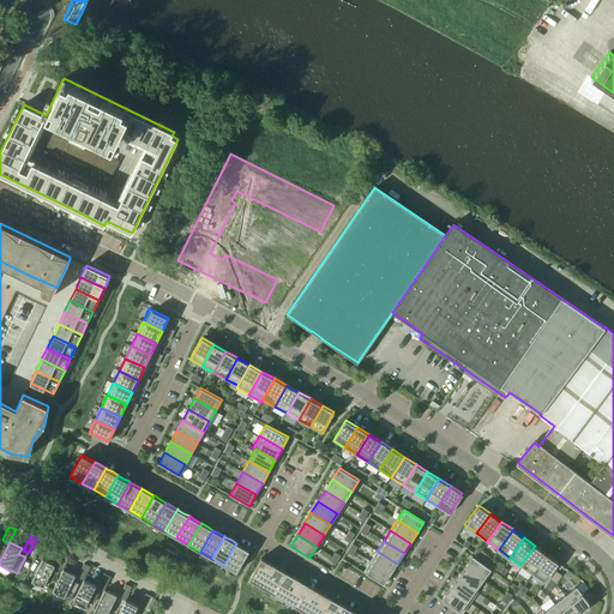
[(242,547),(236,543),(224,565),(236,572),(248,551),(248,549),(242,547)]
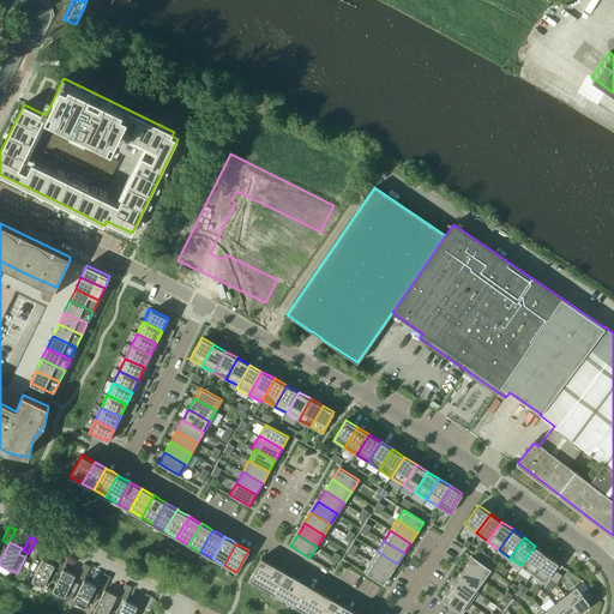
[(535,546),(521,565),(531,573),(547,554),(535,546)]
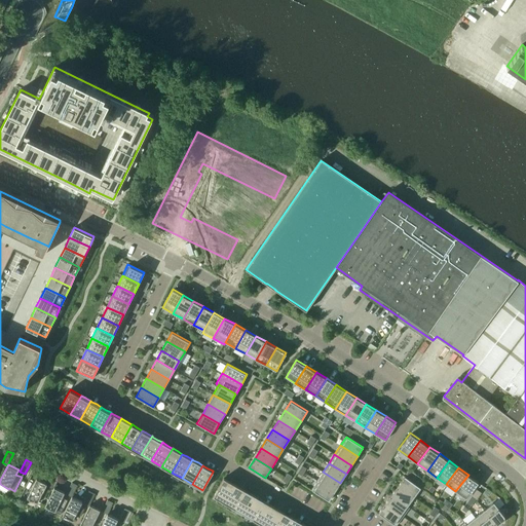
[(335,492),(340,483),(323,472),(317,481),(335,492)]
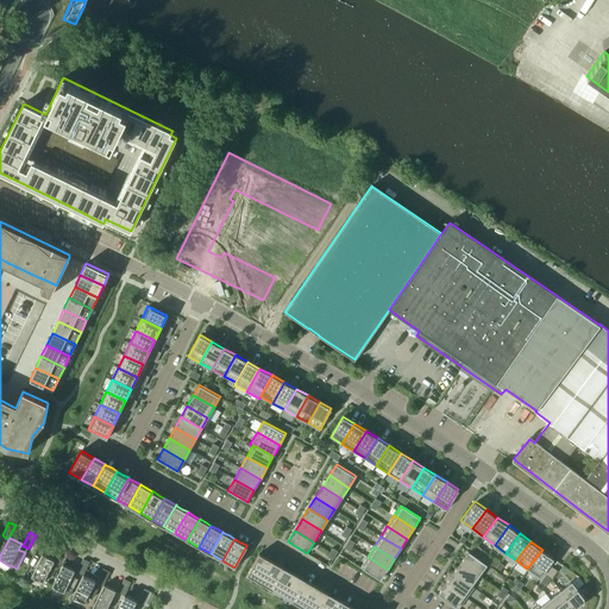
[(62,565),(69,552),(62,548),(56,562),(62,565)]
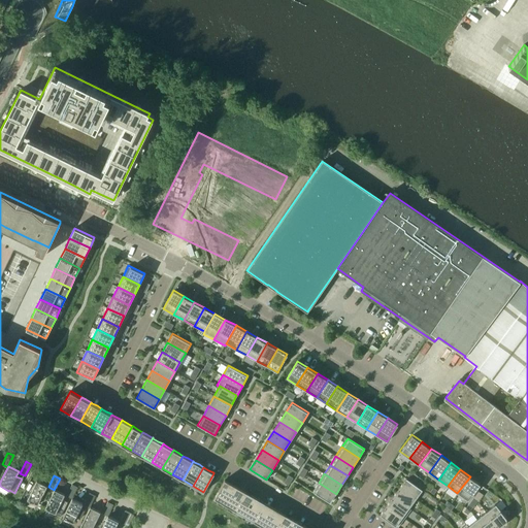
[(470,476),(457,493),(467,500),(480,484),(470,476)]
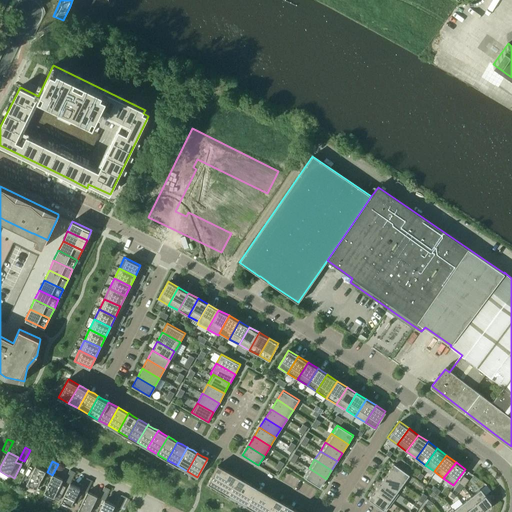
[(394,464),(388,472),(403,483),(409,475),(394,464)]
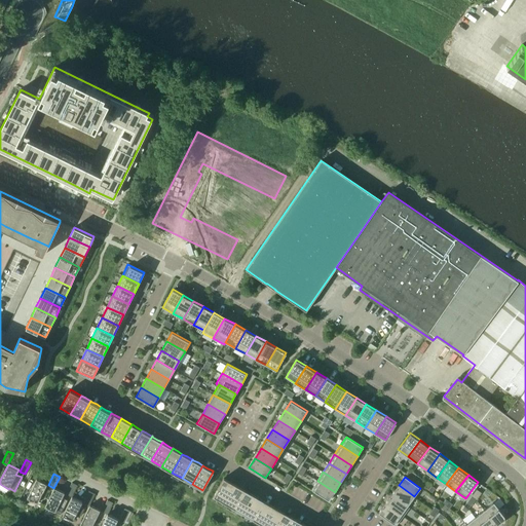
[(213,496),(224,502),(234,484),(230,481),(225,478),(224,478),(213,496)]
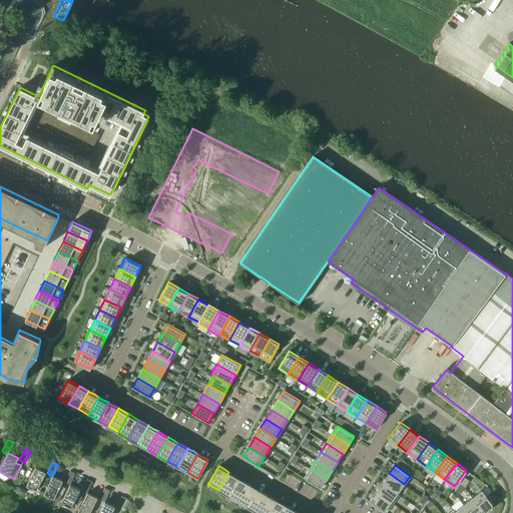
[(26,486),(36,491),(46,472),(36,467),(26,486)]
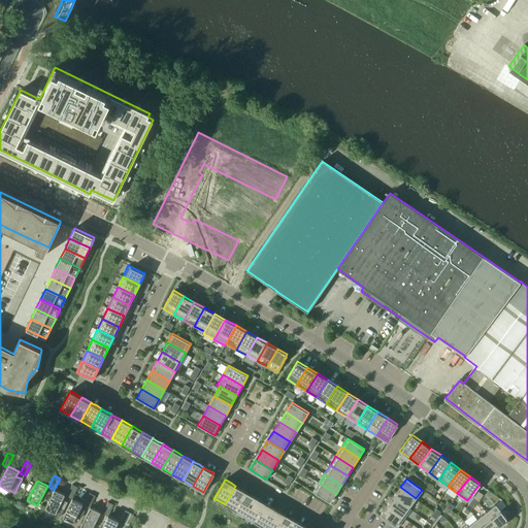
[(312,492),(330,502),(336,494),(319,483),(312,492)]
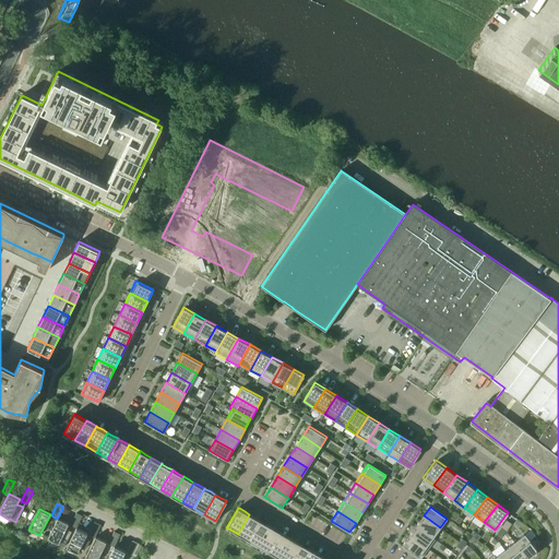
[(76,527),(82,515),(76,512),(70,525),(76,527)]
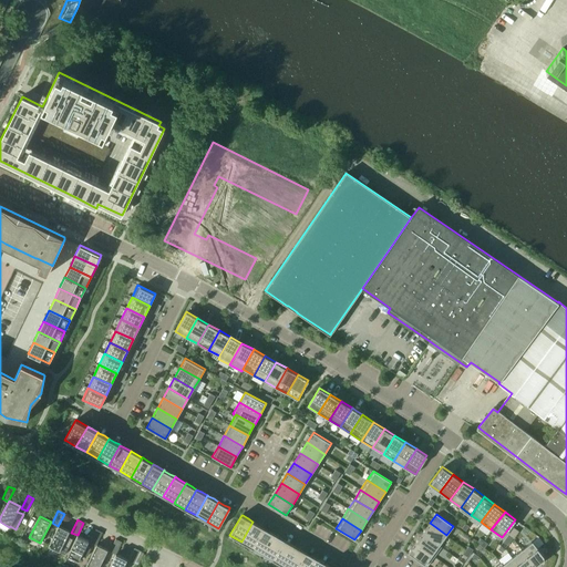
[(264,527),(258,524),(253,522),(241,542),(253,547),(264,528),(264,527)]
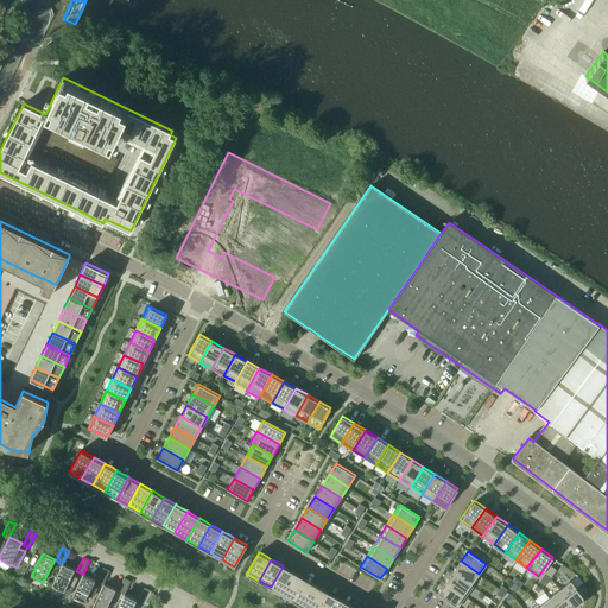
[(472,584),(479,574),(461,561),(453,571),(472,584)]
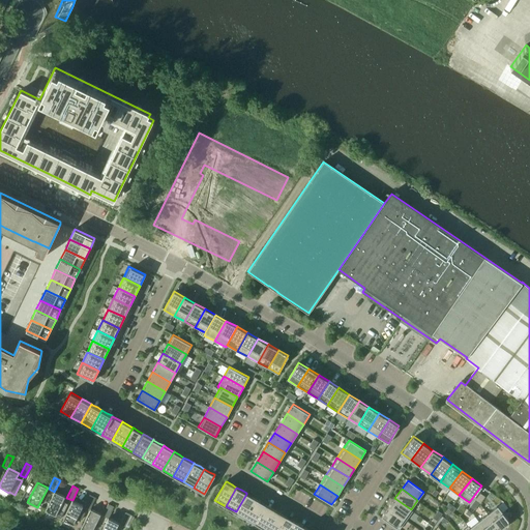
[(63,501),(65,496),(55,491),(46,510),(56,516),(61,519),(62,514),(67,503),(63,501)]
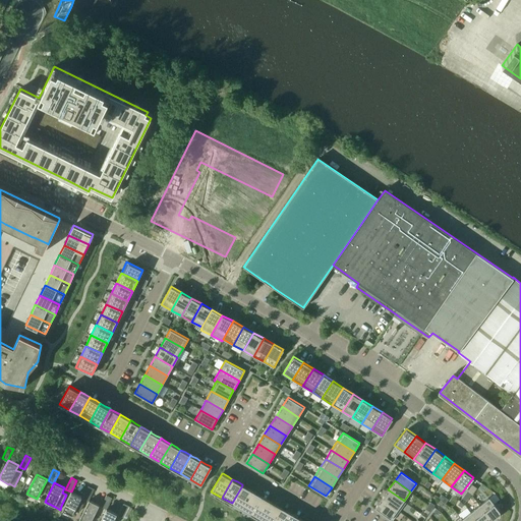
[(472,484),(467,491),(471,495),(472,495),(477,488),(472,484)]
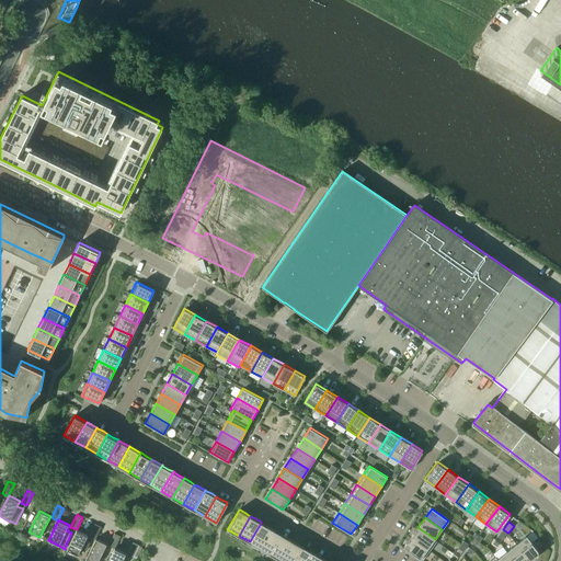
[(266,525),(261,523),(250,541),(260,548),(271,528),(266,525)]
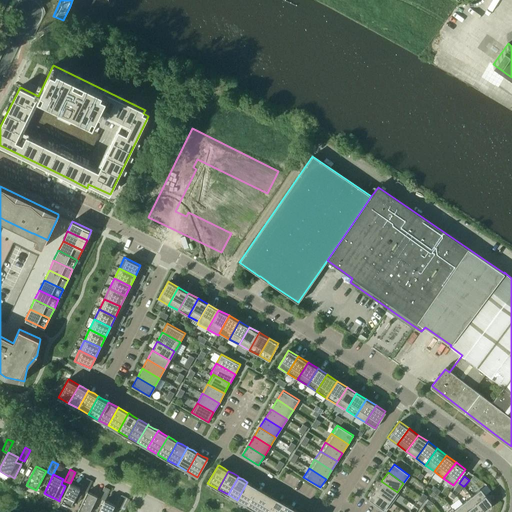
[(87,492),(92,481),(87,478),(82,489),(87,492)]
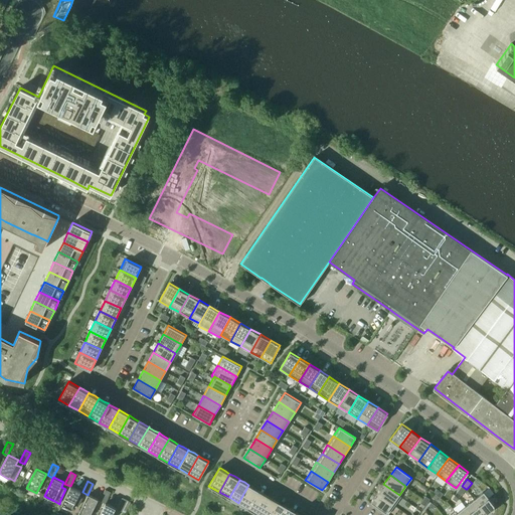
[(401,497),(399,495),(383,484),(377,493),(394,506),(401,497)]
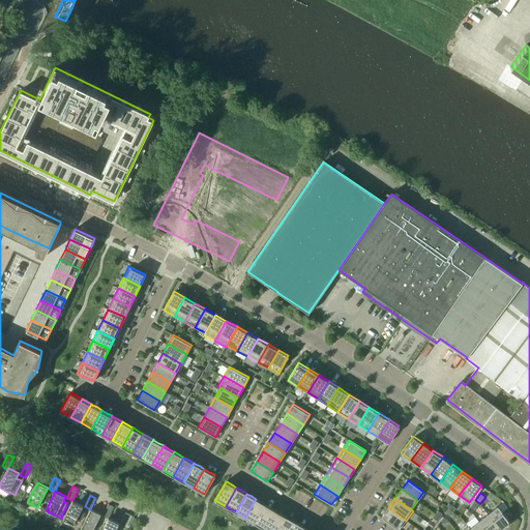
[(245,518),(255,523),(266,504),(265,504),(261,501),(256,499),(245,518)]
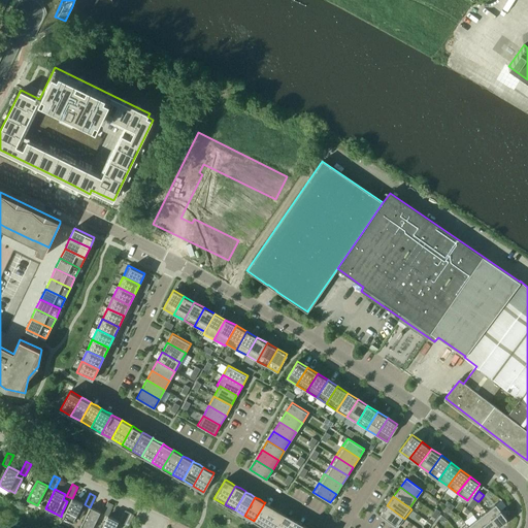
[(83,503),(72,498),(63,518),(73,523),(77,515),(81,517),(85,510),(80,508),(83,503)]
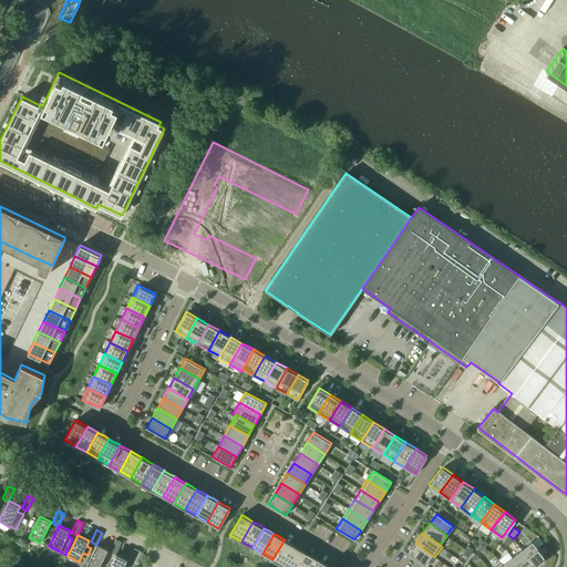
[(513,538),(508,535),(503,542),(507,545),(513,538)]
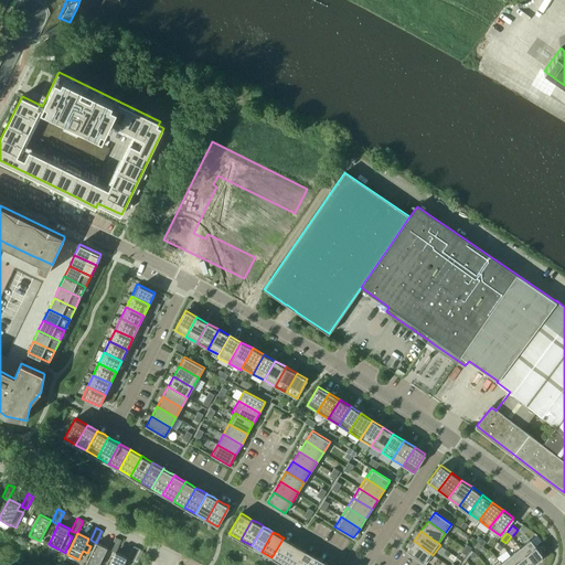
[(115,552),(121,540),(115,536),(109,550),(115,552)]
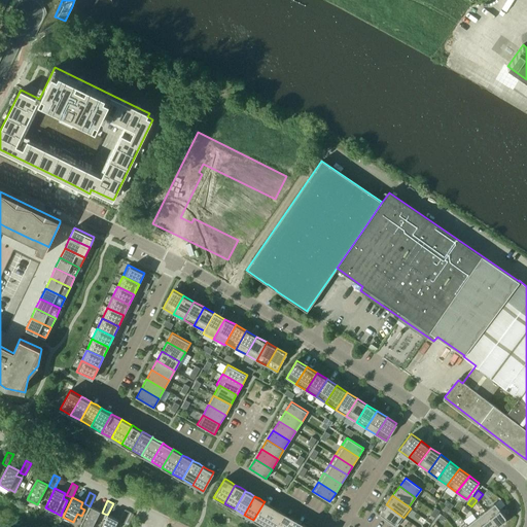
[(265,501),(253,520),(264,526),(275,507),(270,504),(265,501)]
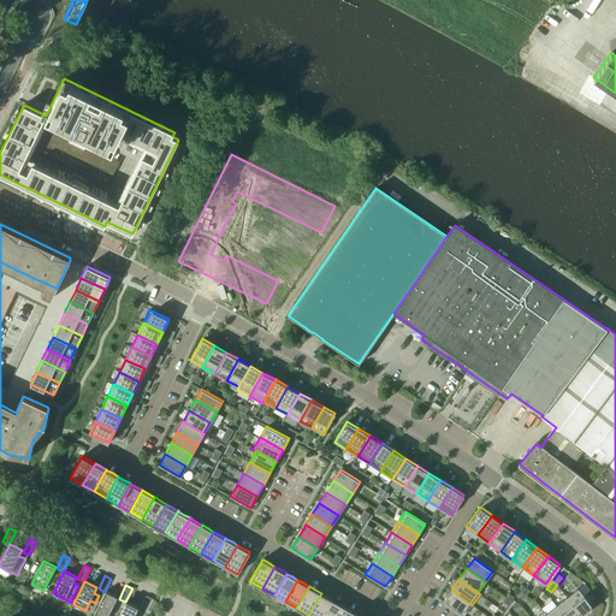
[(579,588),(567,597),(581,615),(591,609),(591,596),(584,596),(579,588)]
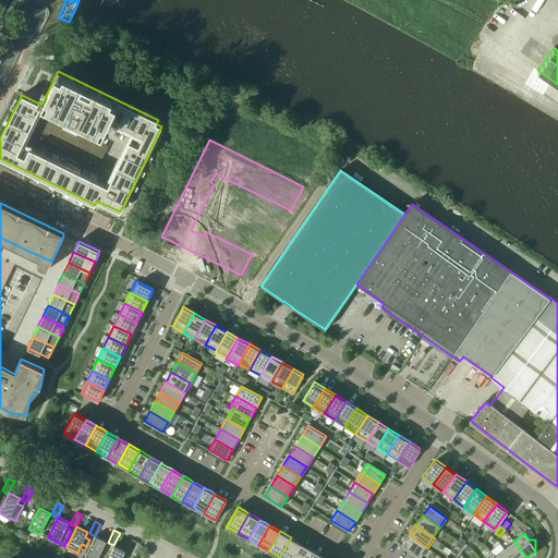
[(427,548),(409,534),(401,544),(421,557),(427,548)]
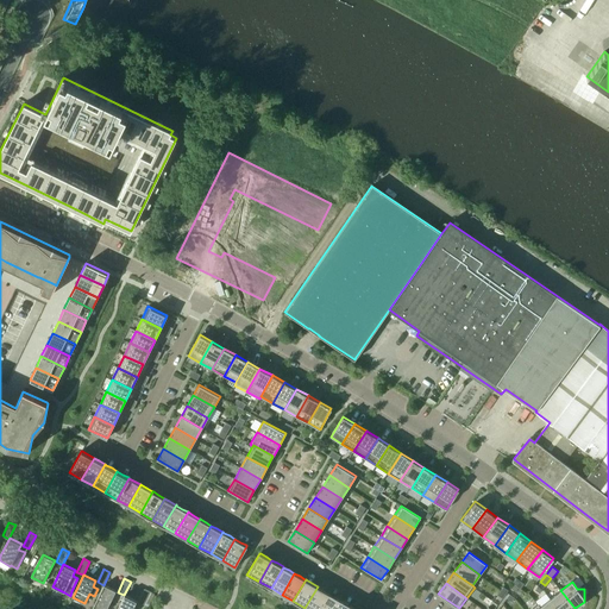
[(93,607),(96,608),(106,608),(115,590),(104,584),(93,607)]
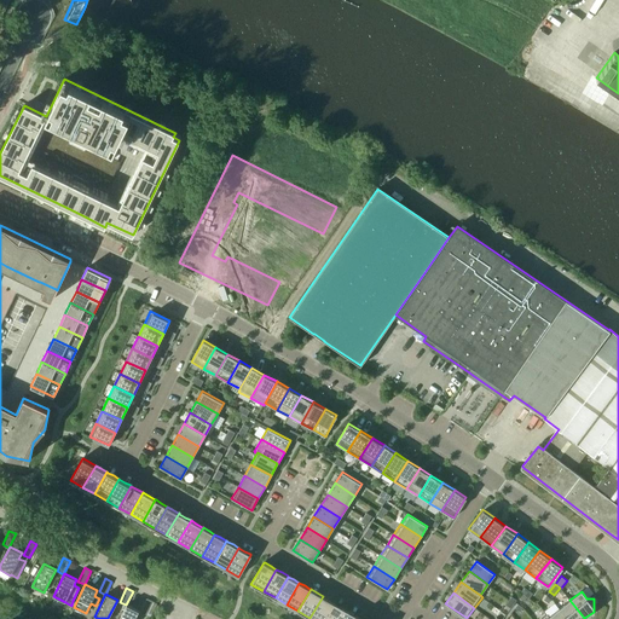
[(324,618),(334,603),(328,600),(323,596),(310,618),(312,618),(324,618)]
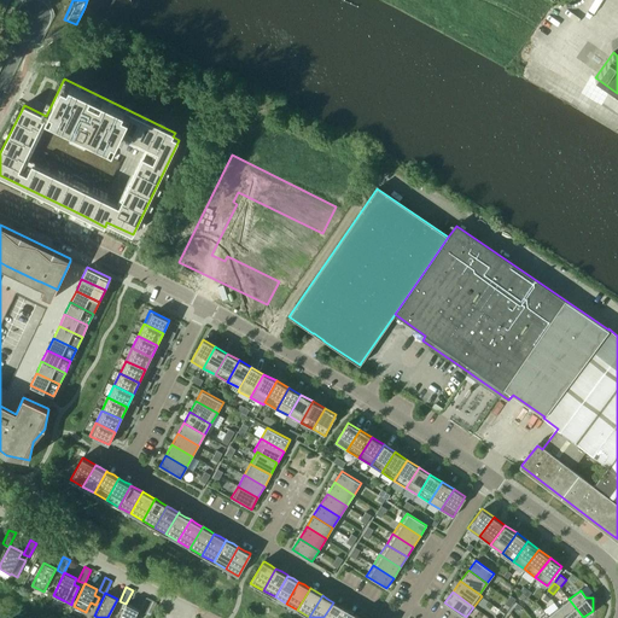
[(146,614),(153,601),(147,598),(140,611),(146,614)]
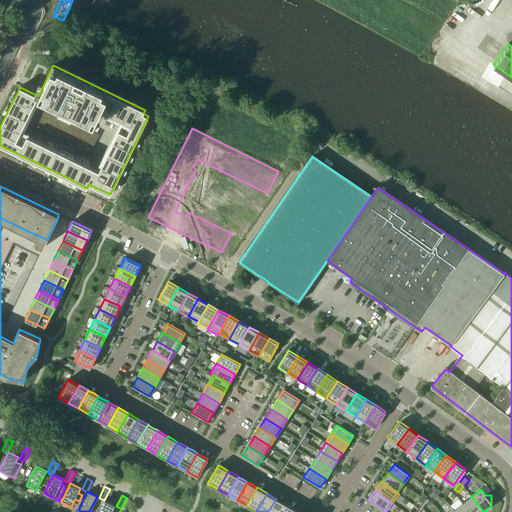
[(469,511),(483,511),(471,496),(462,503),(469,511)]
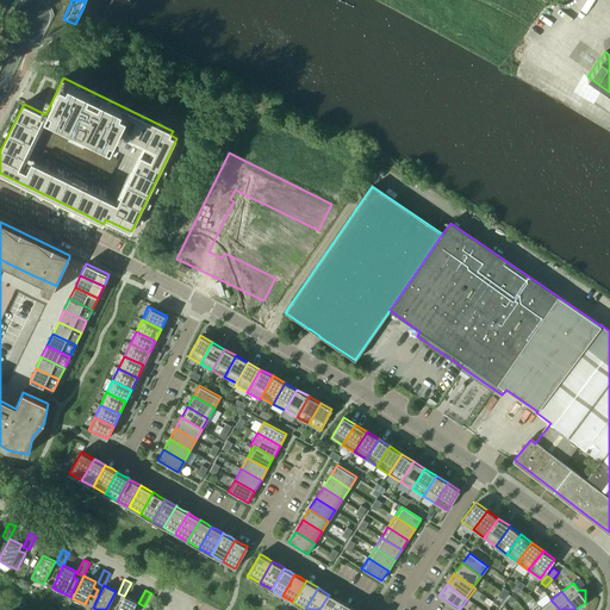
[(335,598),(330,595),(329,595),(319,609),(335,609),(341,601),(335,598)]
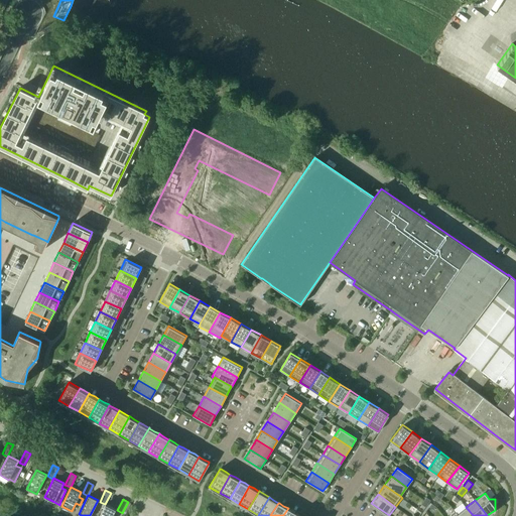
[(106,504),(99,515),(112,515),(116,509),(106,504)]
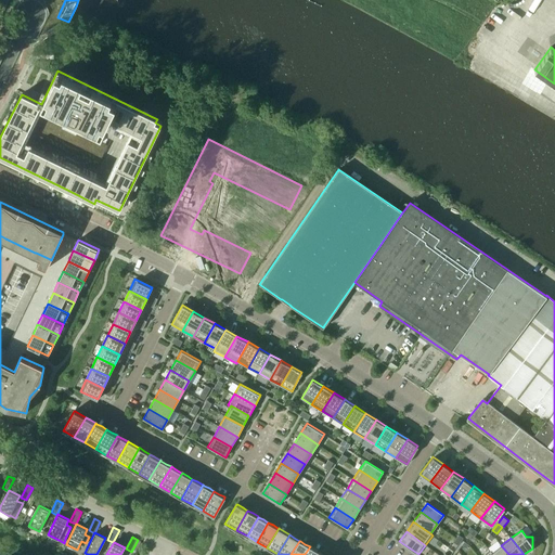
[(508,554),(501,545),(491,553),(492,554),(508,554)]
